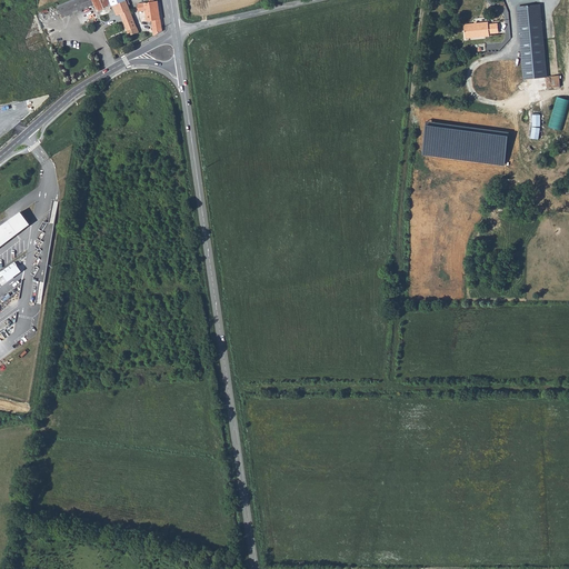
[(95,6),(91,0),(72,0),(58,7),(62,19),(95,6)]
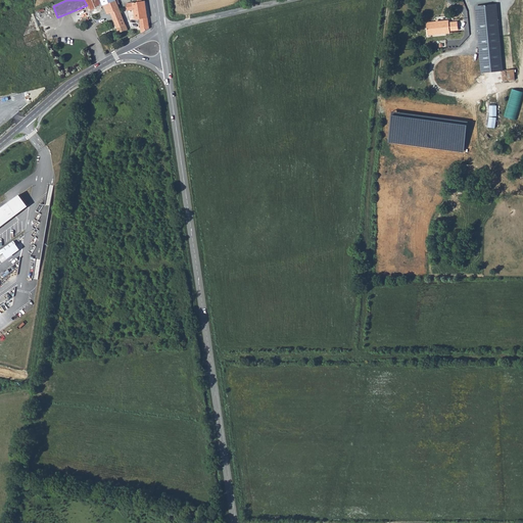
[(100,0),(84,0),(87,5),(89,12),(103,6),(100,0)]
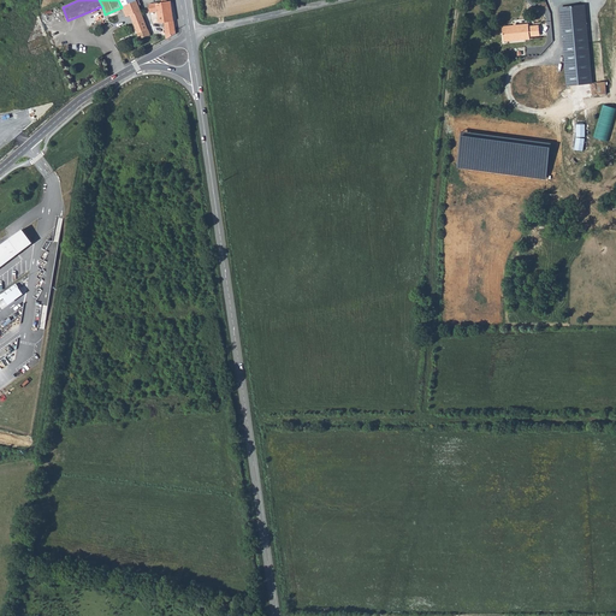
[(118,0),(122,7),(124,15),(125,18),(130,17),(132,22),(137,34),(147,30),(138,7),(141,6),(138,1),(136,3),(135,0),(118,0)]
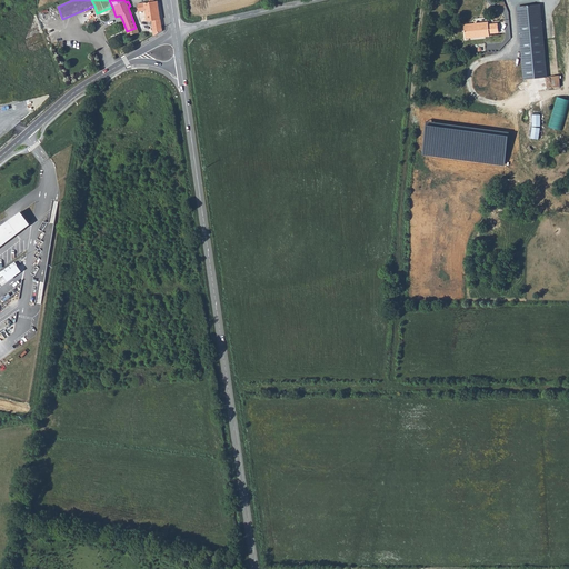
[(152,22),(153,38),(161,32),(157,2),(138,5),(138,12),(146,12),(147,22),(152,22)]
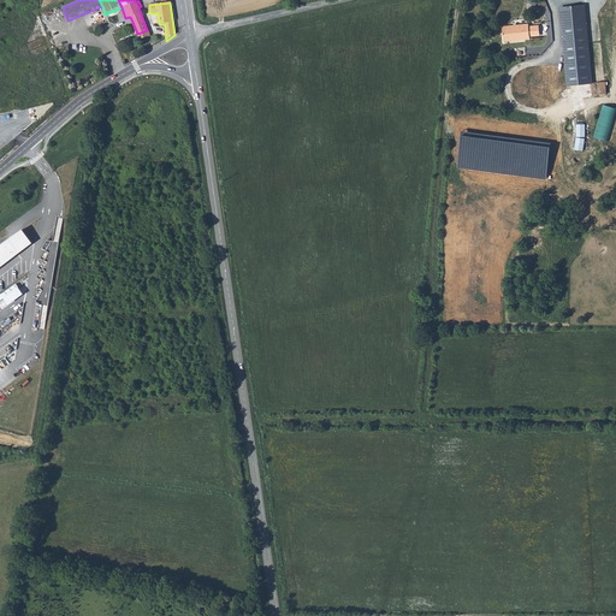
[(567,87),(590,84),(582,6),(561,9),(567,87)]
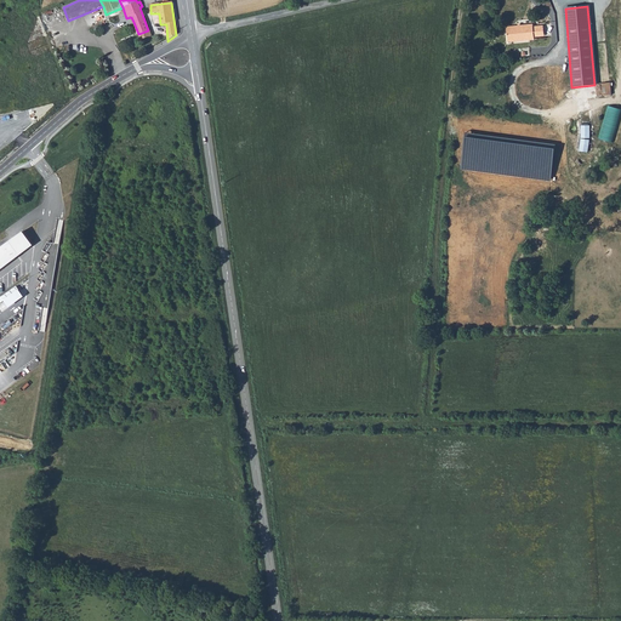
[(533,23),(506,28),(508,43),(535,39),(535,36),(545,35),(543,26),(534,27),(533,23)]
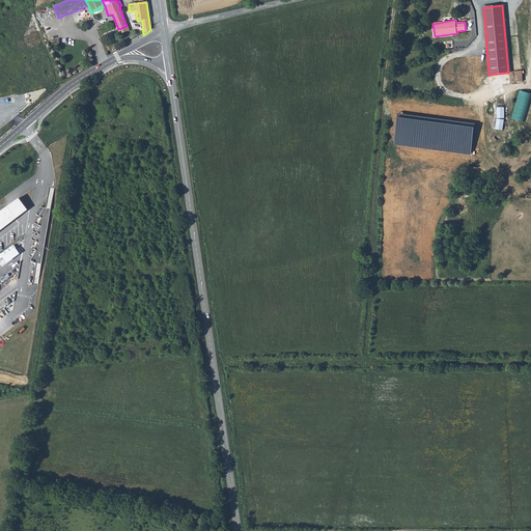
[(127,26),(118,29),(121,37),(130,33),(127,26)]
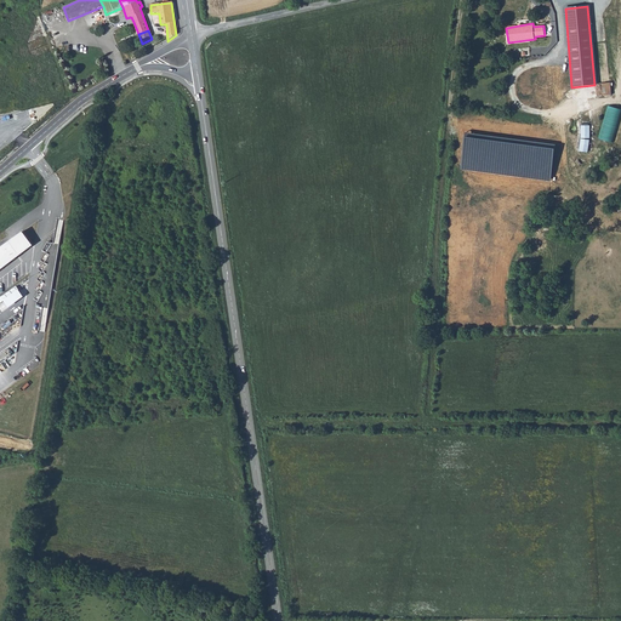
[(620,107),(609,104),(599,137),(614,142),(620,117),(620,107)]
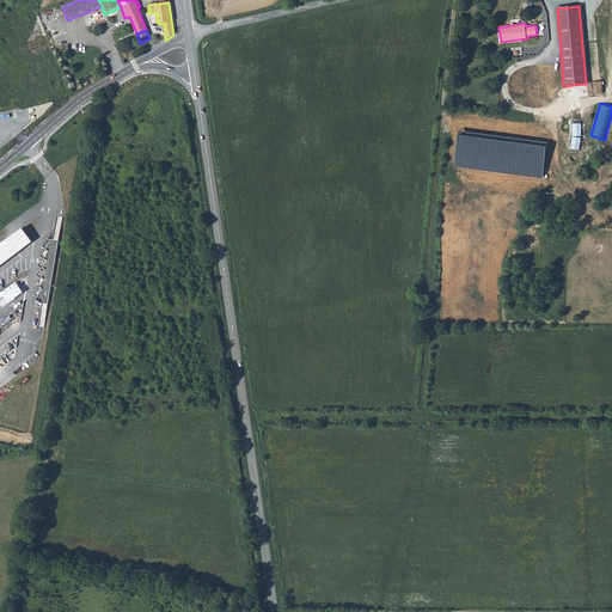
[(571,148),(580,148),(581,136),(573,135),(571,148)]
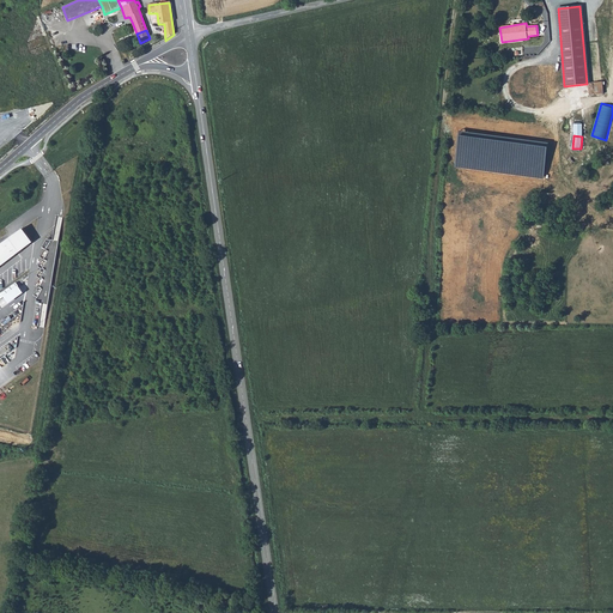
[(0,268),(34,246),(20,229),(0,243),(0,268)]
